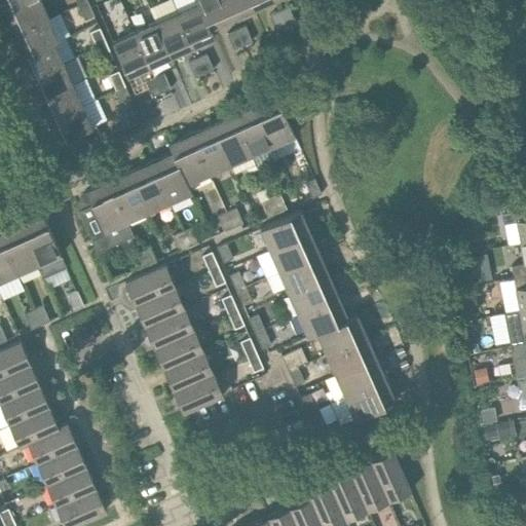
[(1,0),(6,11),(31,0),(1,0)]
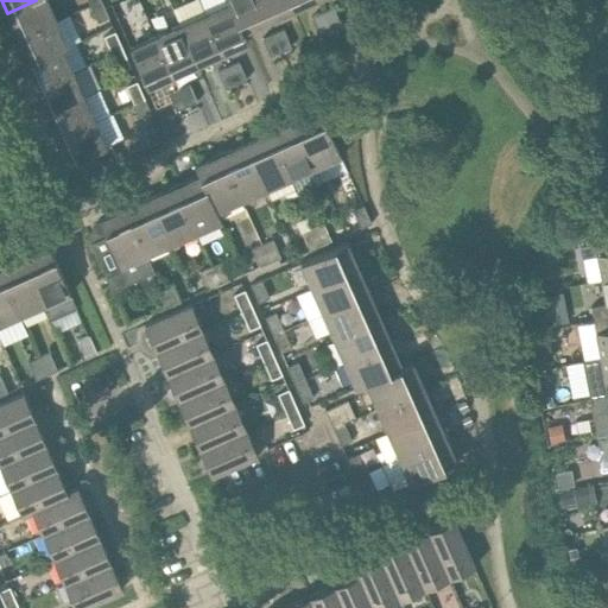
[(49,0),(36,0),(7,13),(18,38),(58,20),(49,0)]
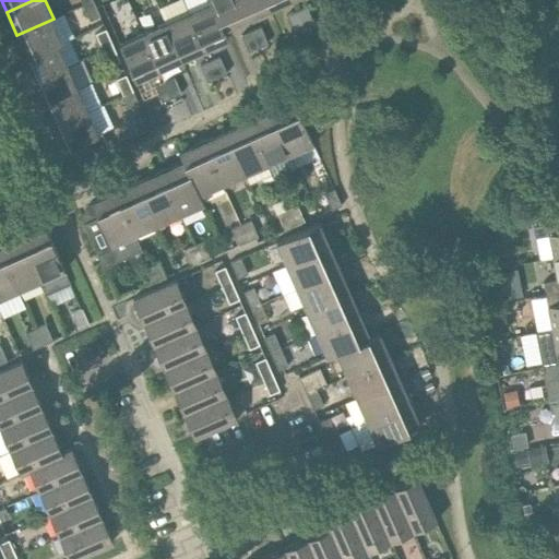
[(209,0),(211,3),(212,3),(223,30),(225,30),(246,20),(237,0),(209,0)]
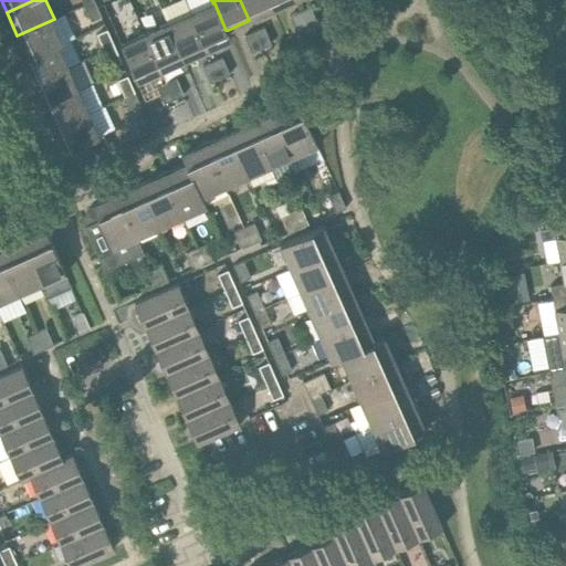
[(240,0),(249,20),(272,9),(268,0),(240,0)]
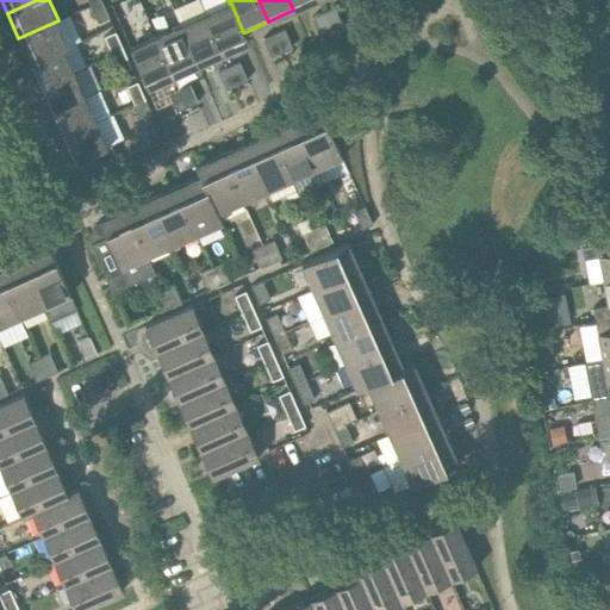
[(288,0),(293,10),(315,0),(288,0)]
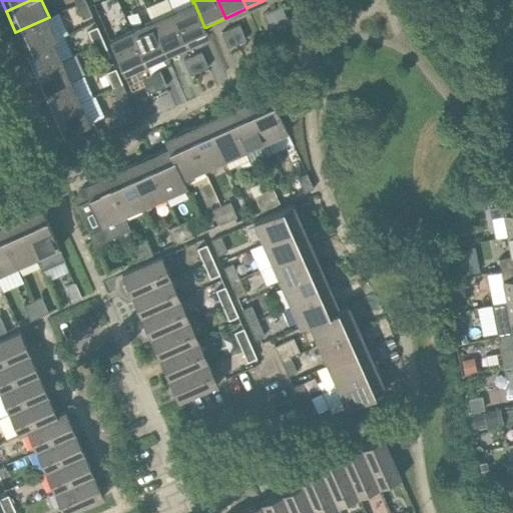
[(86,1),(77,5),(84,19),(92,16),(86,1)]
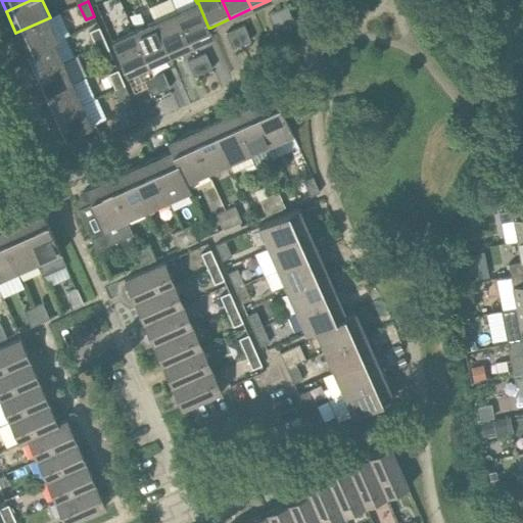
[(177,12),(192,46),(214,36),(210,28),(208,28),(197,3),(177,12)]
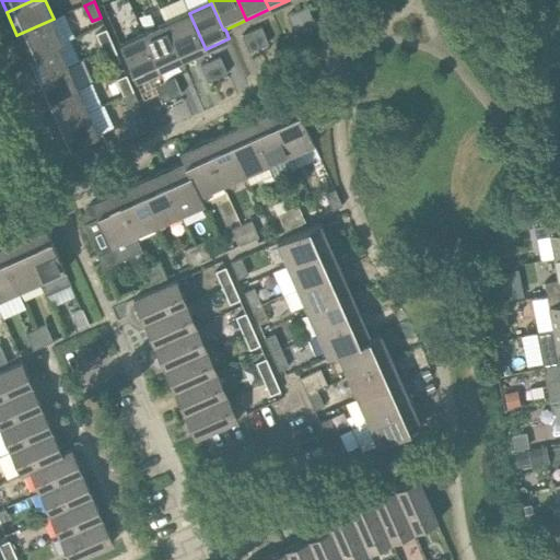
[(307,7),(298,11),(305,28),(315,24),(307,7)]
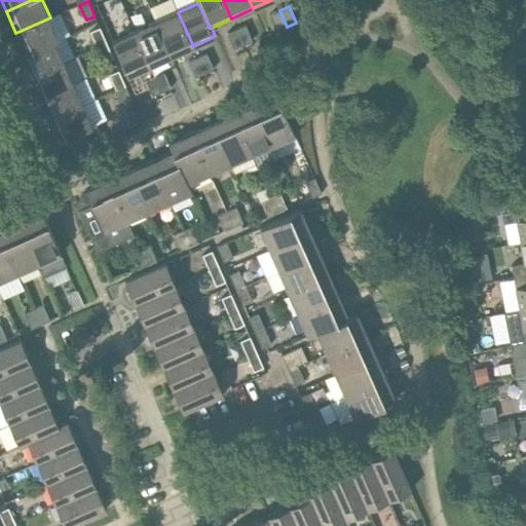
[(287,27),(279,10),(270,14),(277,30),(287,27)]
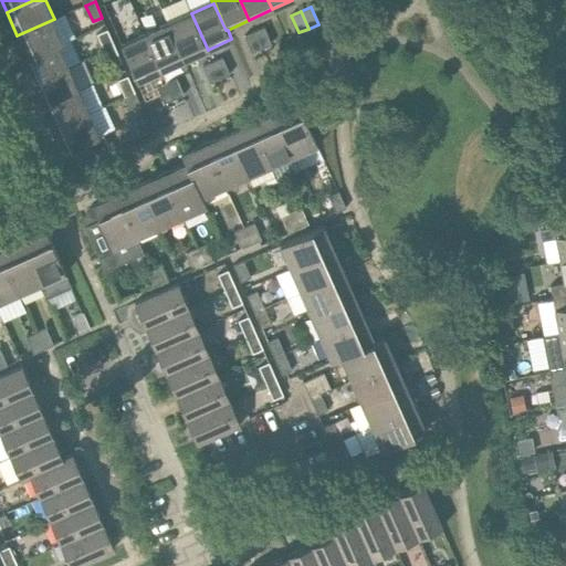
[(169,24),(185,60),(208,50),(191,13),(169,24)]
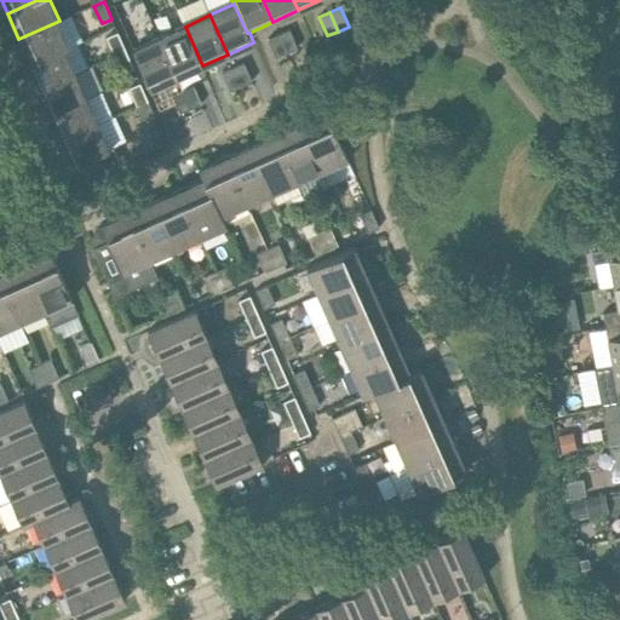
[(59,21),(18,39),(29,63),(64,47),(65,50),(70,47),(59,21)]
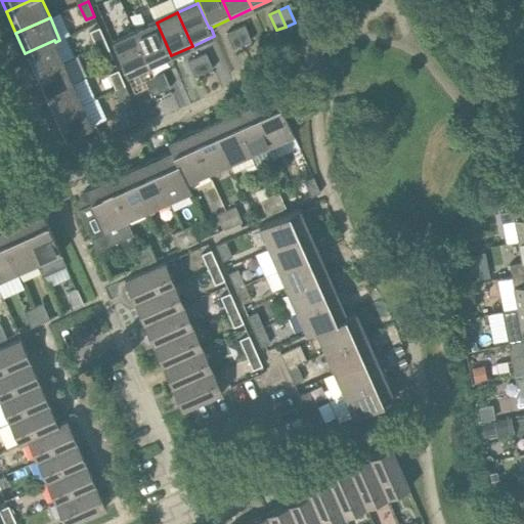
[(135,32),(149,64),(171,55),(157,23),(135,32)]
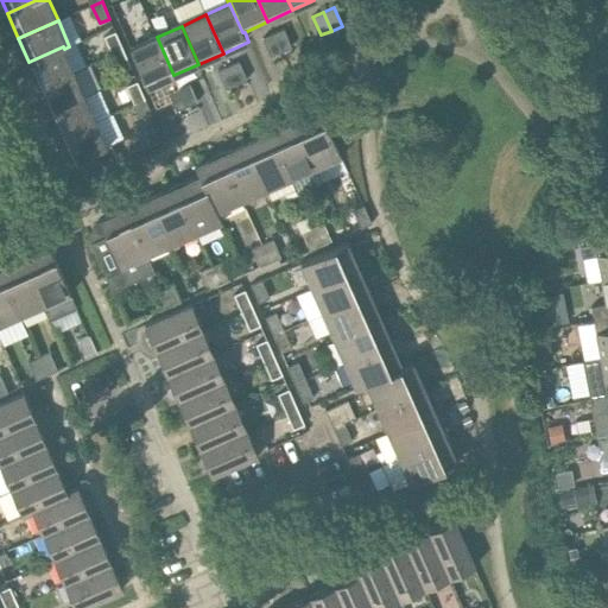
[(284,30),(273,35),(282,52),(292,48),(284,30)]
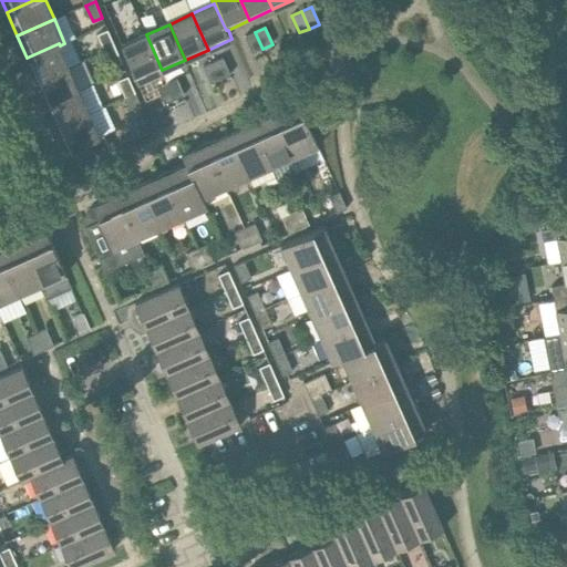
[(106,51),(115,47),(109,31),(99,35),(106,51)]
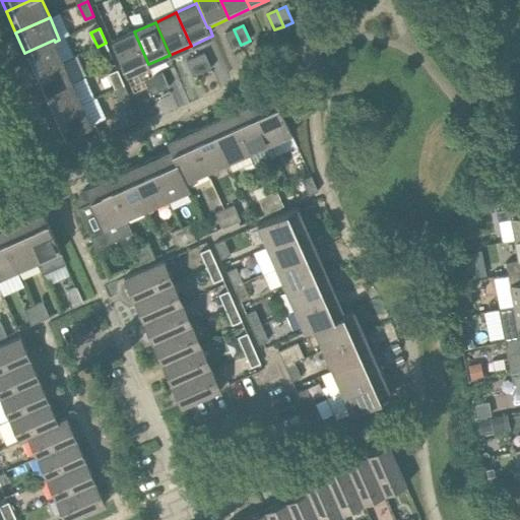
[(241,45),(234,29),(224,34),(232,49),(241,45)]
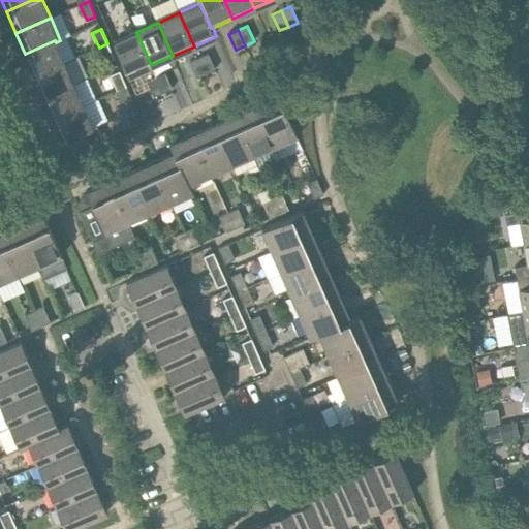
[(151,65),(136,32),(114,41),(129,75),(151,65)]
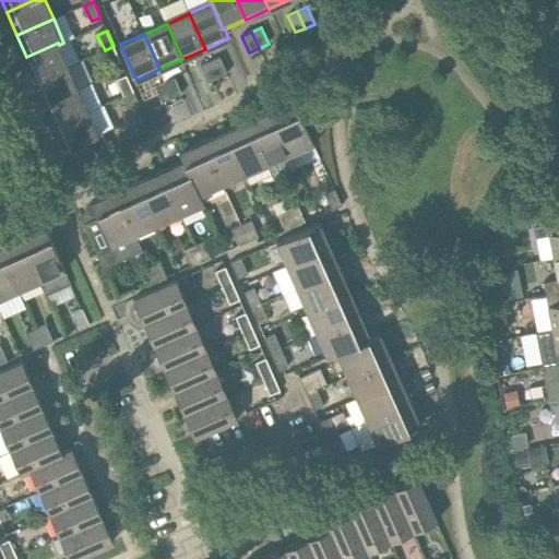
[(22,59),(33,83),(69,67),(59,45),(58,43),(26,57),(22,59)]
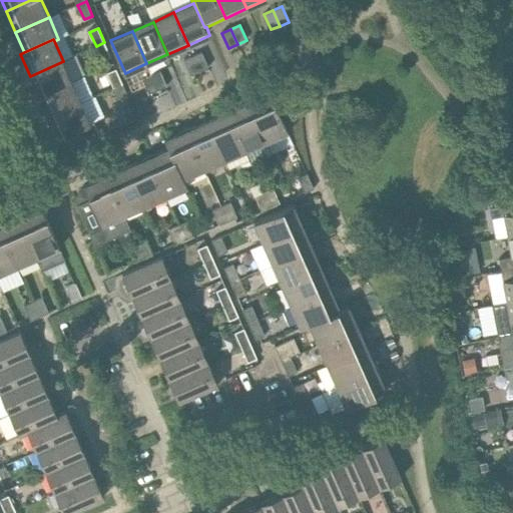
[(111,57),(104,42),(96,46),(102,61),(111,57)]
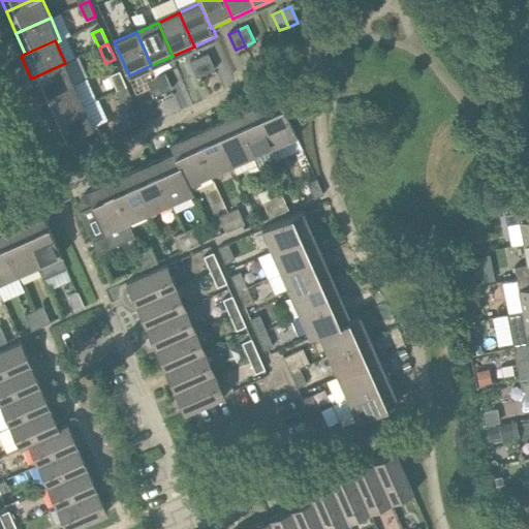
[(209,53),(199,58),(207,73),(216,69),(209,53)]
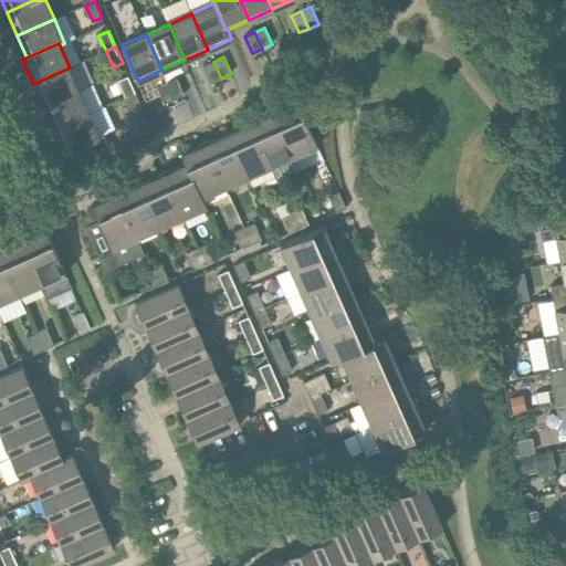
[(221,79),(213,62),(203,66),(211,83),(221,79)]
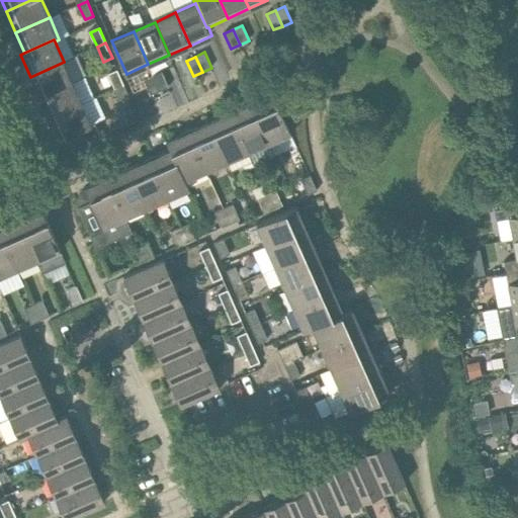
[(64,62),(30,77),(39,98),(73,83),(64,62)]
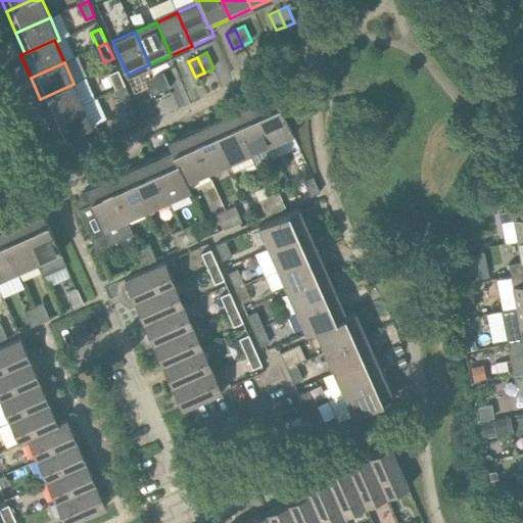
[(116,90),(125,86),(119,70),(109,75),(116,90)]
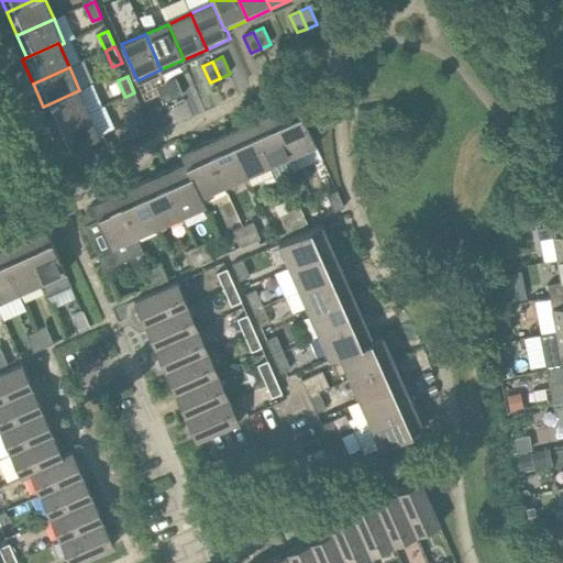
[(175,77),(166,81),(174,99),(184,95),(175,77)]
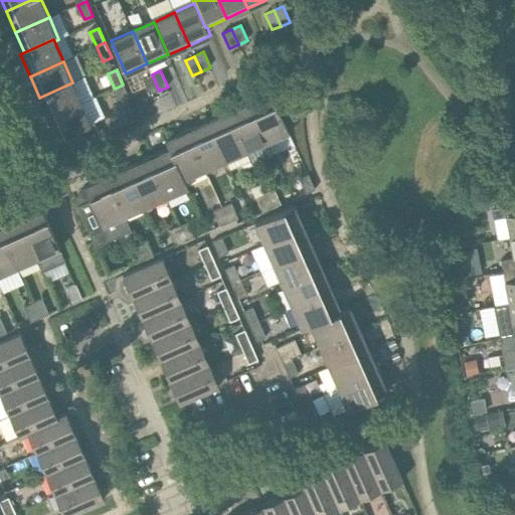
[(159,91),(152,74),(143,79),(150,95),(159,91)]
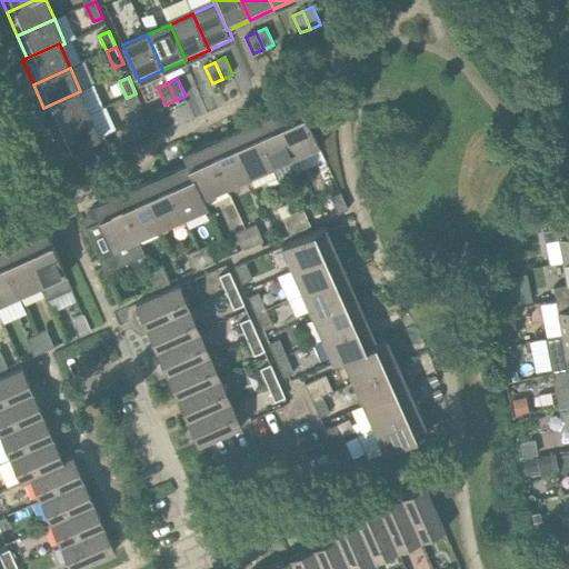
[(80,91),(43,108),(53,130),(90,115),(80,91)]
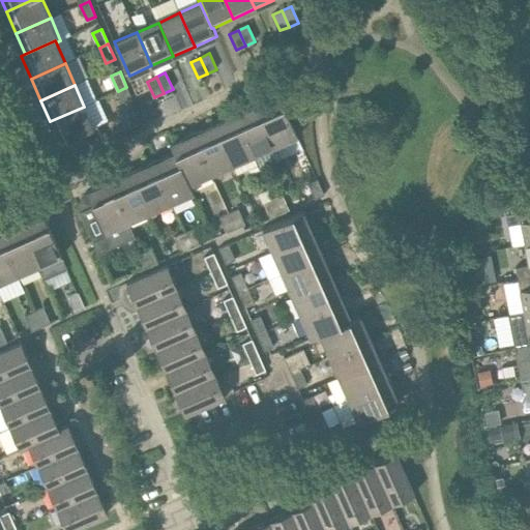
[(134,102),(126,87),(118,91),(125,107),(134,102)]
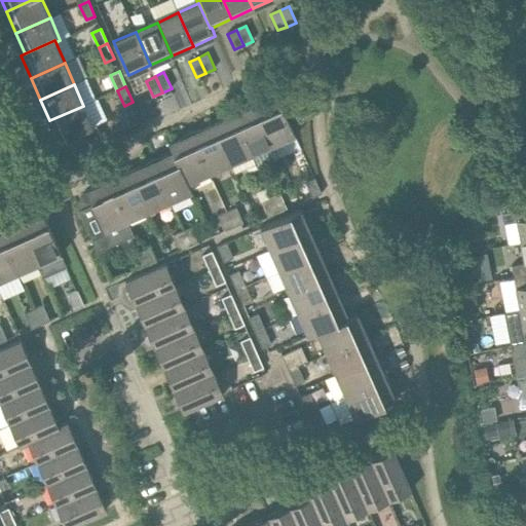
[(277,95),(255,105),(272,145),(295,135),(277,95)]
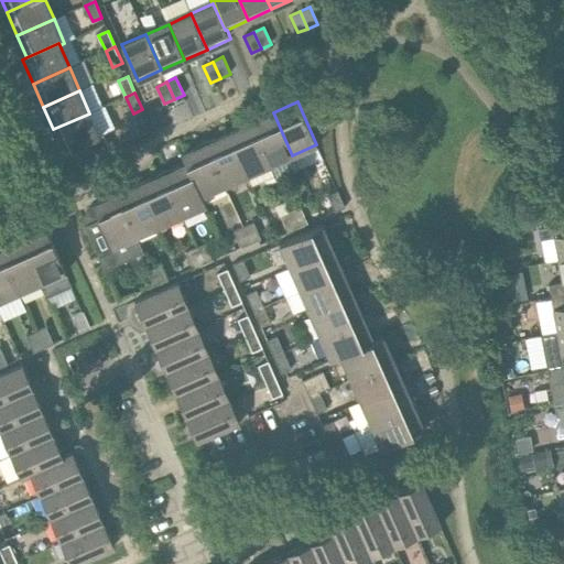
[(137,136),(153,131),(147,110),(131,115),(137,136)]
